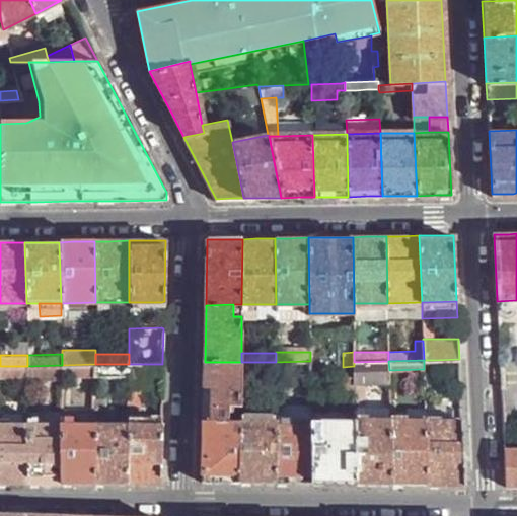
[(424,369),(424,377),(434,377),(434,360),(424,360),(424,369)]
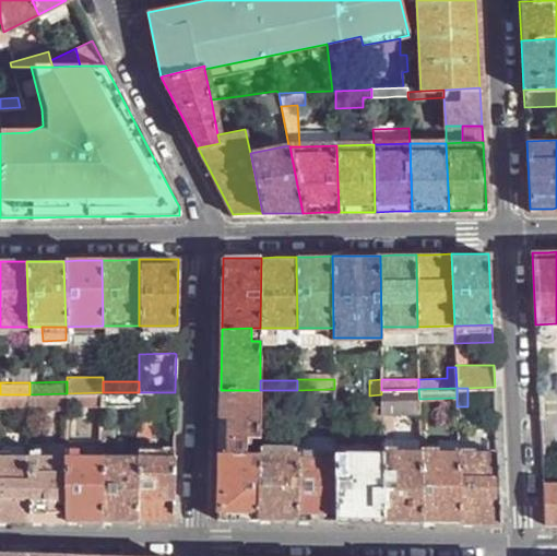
[(419,399),(418,389),(381,390),(381,394),(381,405),(382,411),(419,411),(419,399)]
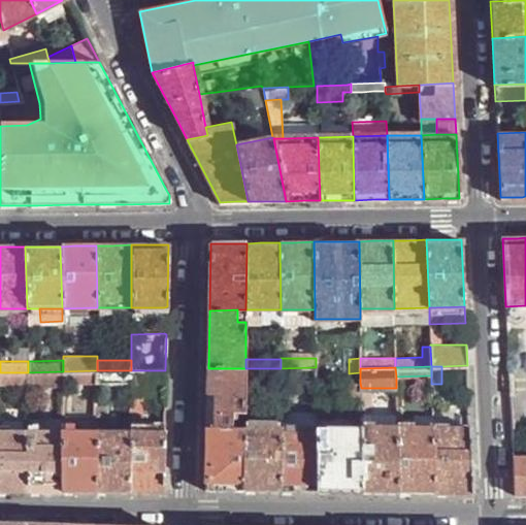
[(208,368),(206,428),(233,428),(233,427),(232,411),(244,412),(245,368),(208,368)]
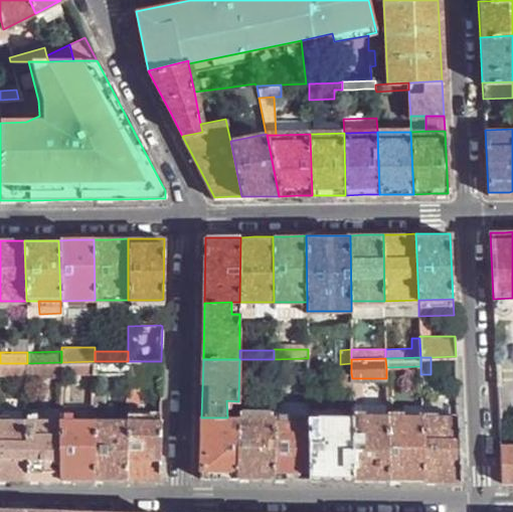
[(95,371),(95,361),(61,362),(61,372),(95,371)]
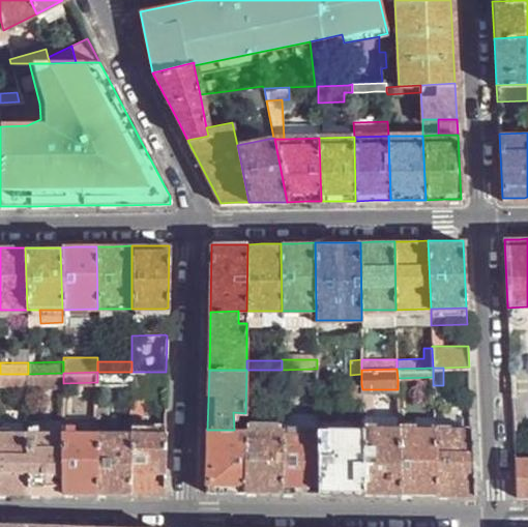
[(130,383),(132,372),(97,372),(97,382),(97,384),(130,383)]
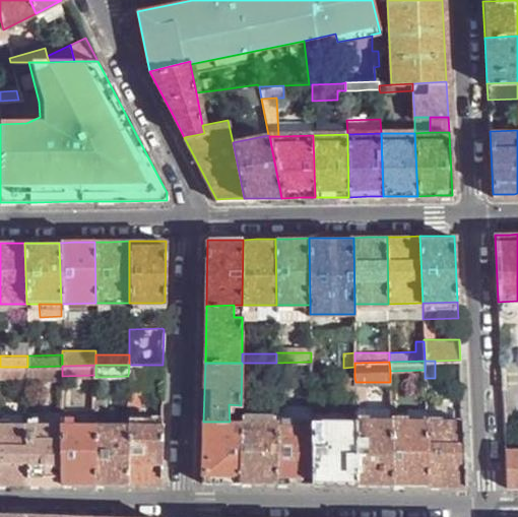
[(163,388),(163,365),(129,365),(128,376),(128,389),(163,388)]
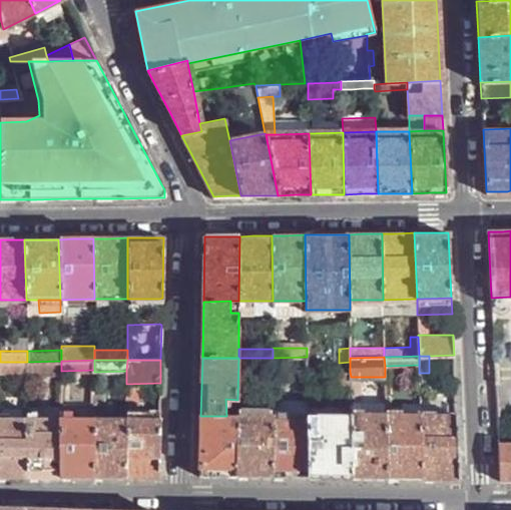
[(61,371),(61,361),(27,362),(25,362),(25,372),(61,371)]
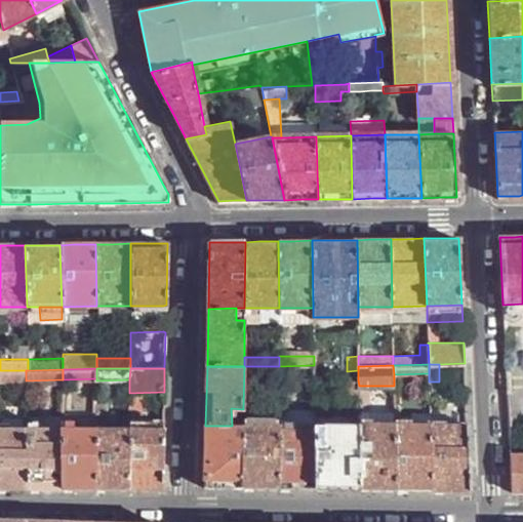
[(0,380),(26,380),(26,370),(0,370),(0,380)]
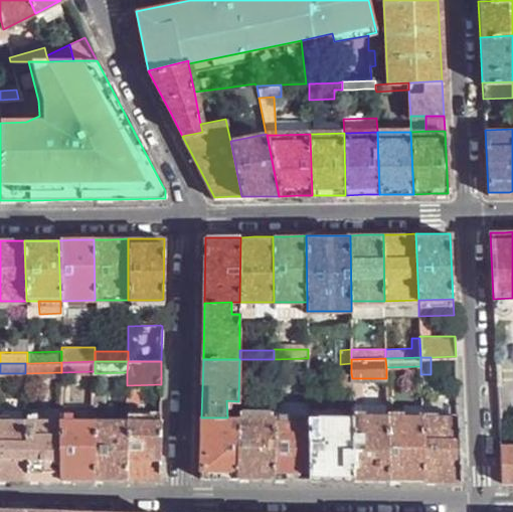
[(351,373),(351,363),(340,364),(308,364),(308,373),(321,373),(338,373),(351,373)]
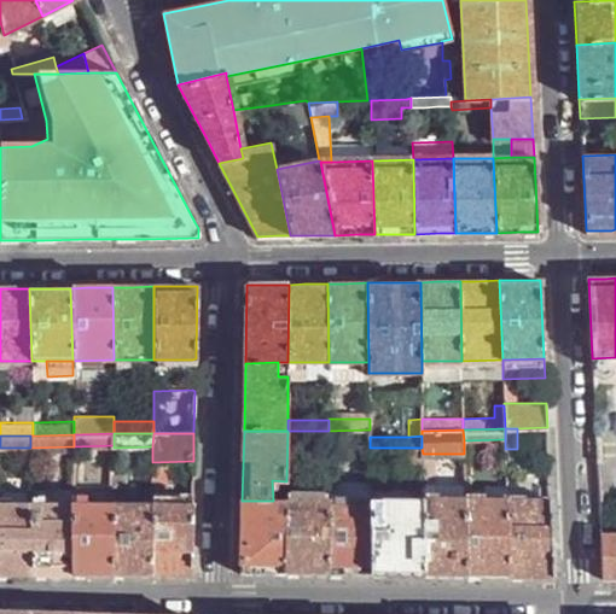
[(385,461),(385,448),(370,448),(370,461),(385,461)]
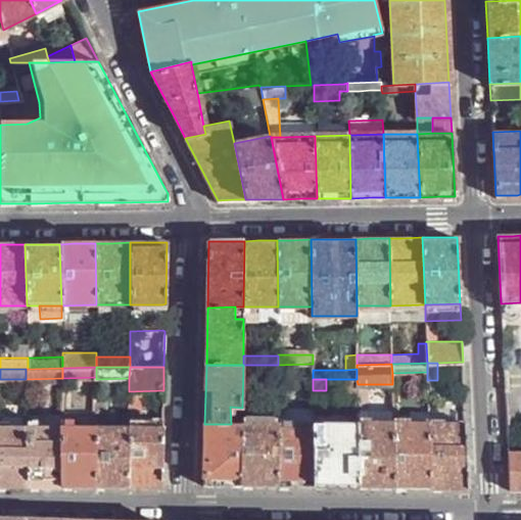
[(344,390),(343,379),(326,379),(326,390),(344,390)]
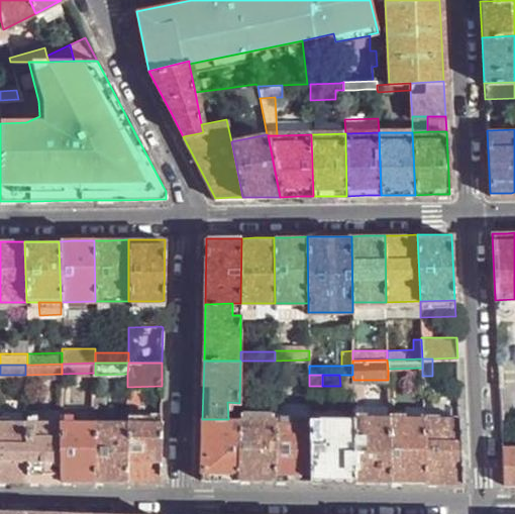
[(353,380),(352,375),(339,375),(340,386),(353,386),(353,380)]
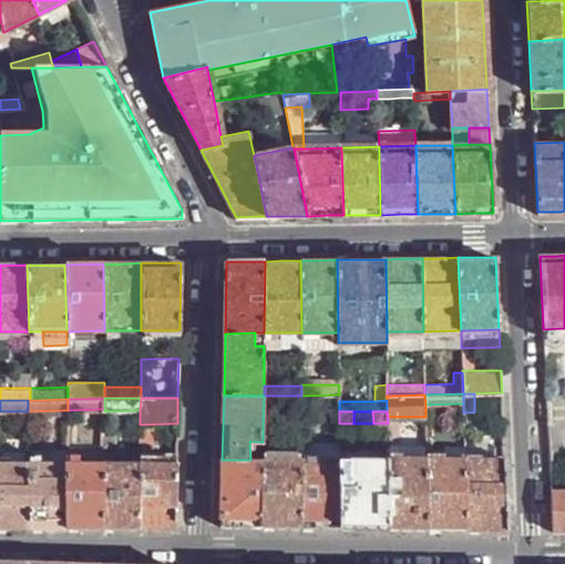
[(103,453),(116,453),(115,441),(103,441),(103,453)]
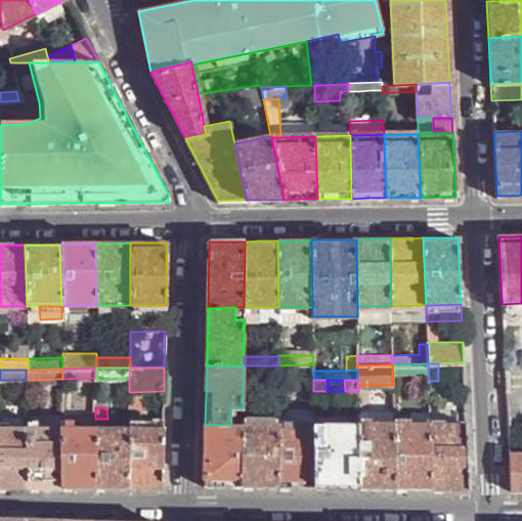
[(314,425),(314,411),(278,411),(278,424),(314,425)]
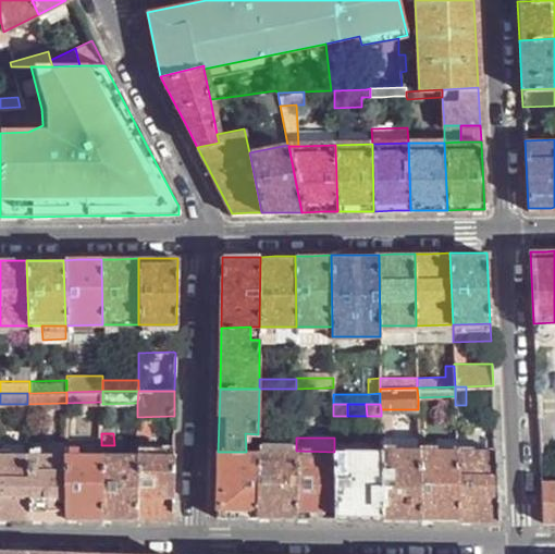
[(496,451),(495,438),(457,439),(457,451),(496,451)]
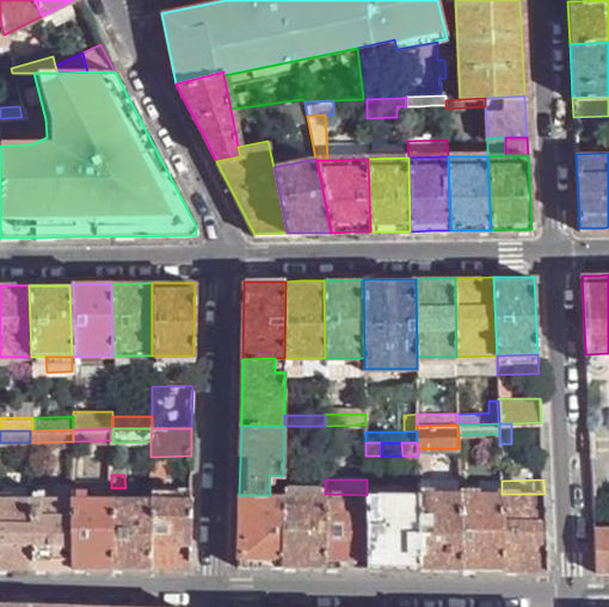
[(164,487),(164,499),(188,499),(188,488),(164,487)]
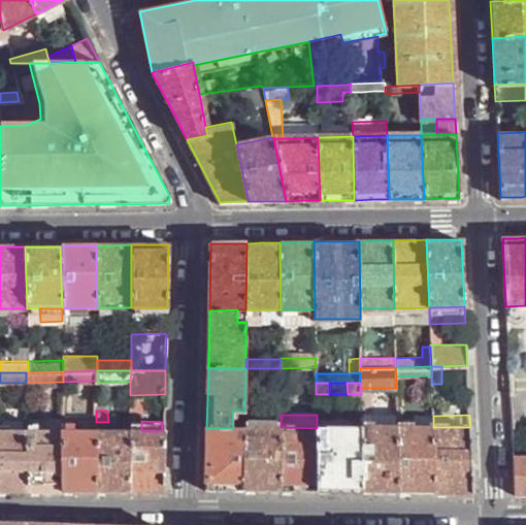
[(129,431),(129,422),(108,422),(96,422),(96,426),(96,431),(129,431)]
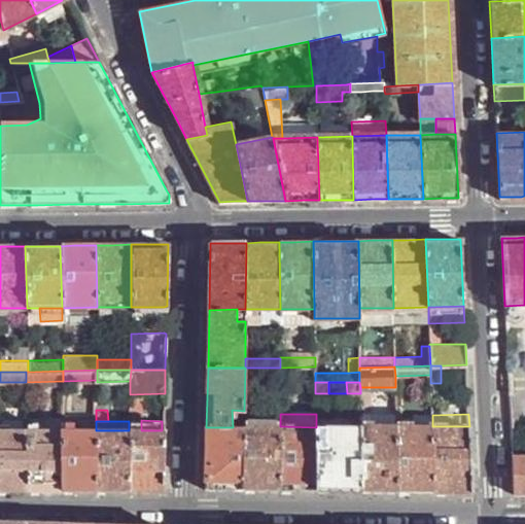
[(397,491),(396,426),(360,425),(360,427),(361,490),(383,491),(397,491)]
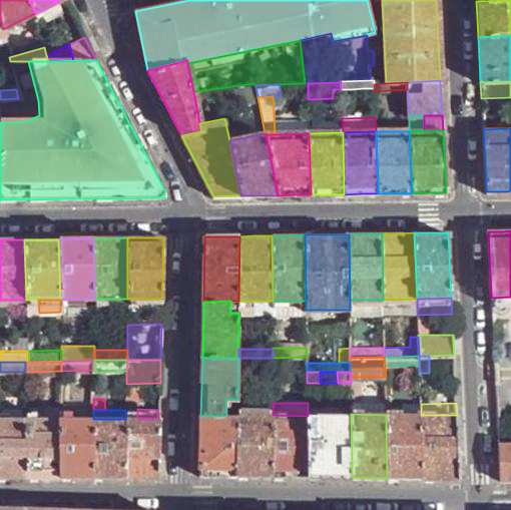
[(221,476),(236,476),(237,415),(226,415),(226,416),(200,416),(199,475),(221,476)]
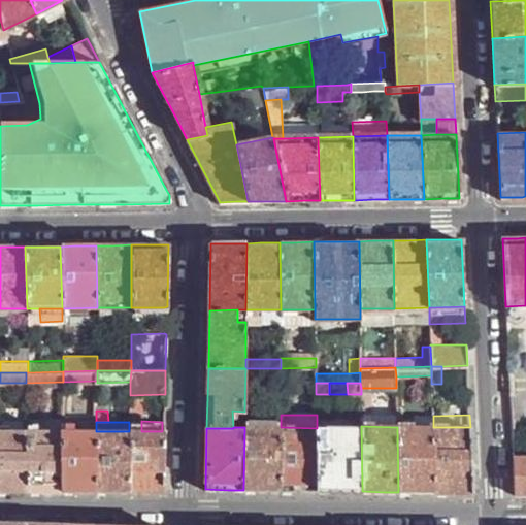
[(281,490),(281,427),(244,427),(243,490),(265,490),(281,490)]
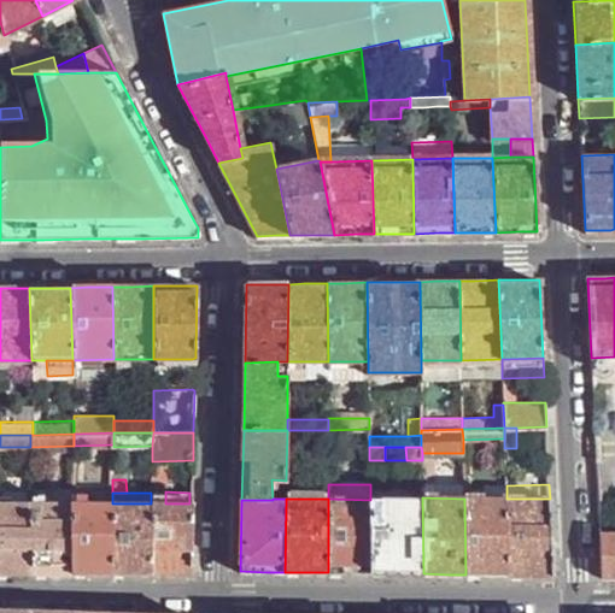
[(372,573),(370,500),(328,499),(328,572),(353,573),(372,573)]
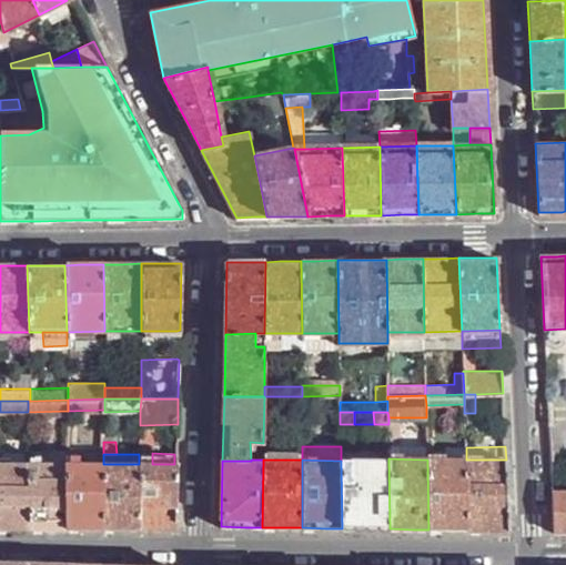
[(468,530),(466,460),(427,460),(428,530),(453,530),(468,530)]
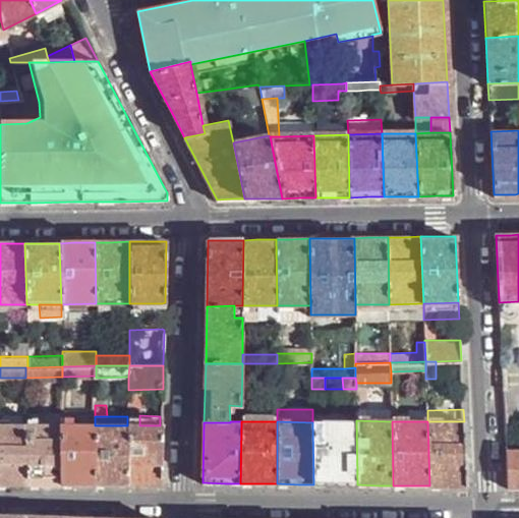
[(467,486),(464,421),(427,421),(429,485),(452,486),(467,486)]
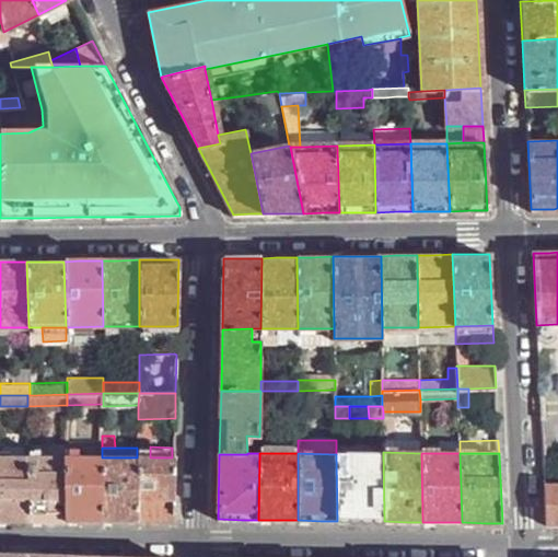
[(384,521),(383,454),(336,454),(337,521),(363,521),(384,521)]
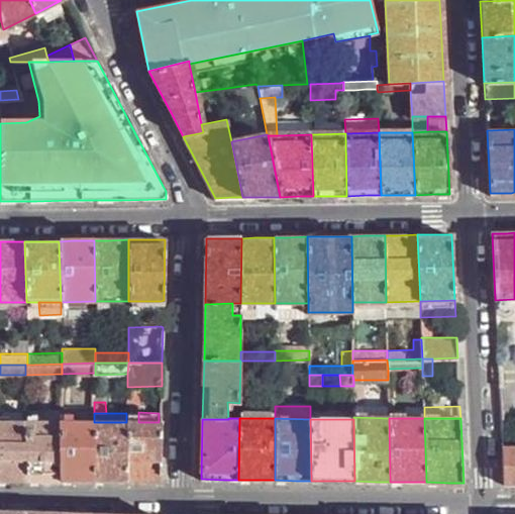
[(0,481),(14,482),(27,482),(26,422),(0,421),(0,481)]
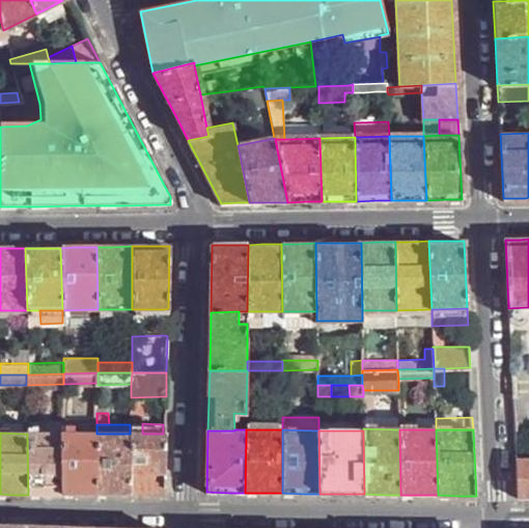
[(49,495),(62,494),(62,434),(27,434),(28,495),(49,495)]
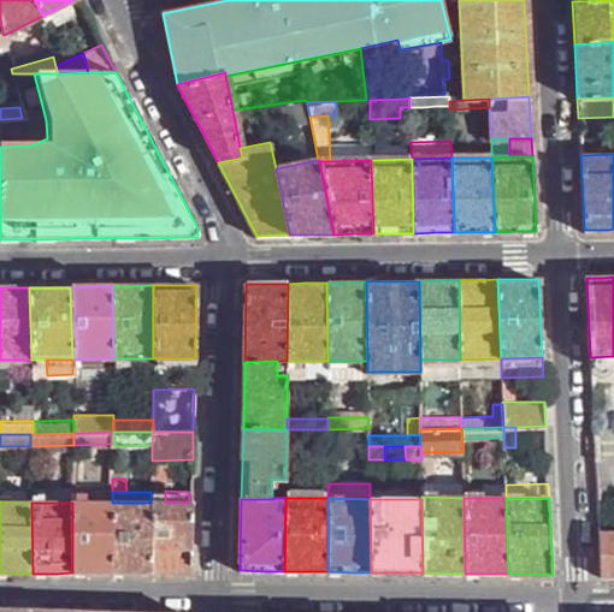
[(95,572),(111,572),(112,503),(72,503),(72,572),(95,572)]
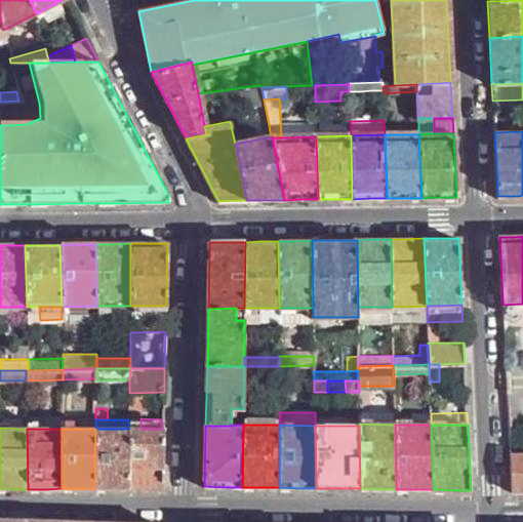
[(115,488),(128,488),(128,429),(95,429),(94,488),(115,488)]
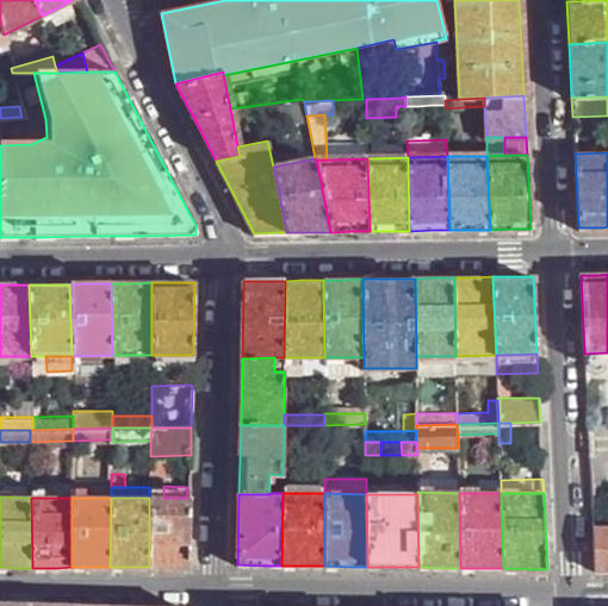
[(188,567),(191,499),(187,498),(163,498),(149,498),(149,567),(173,567),(188,567)]
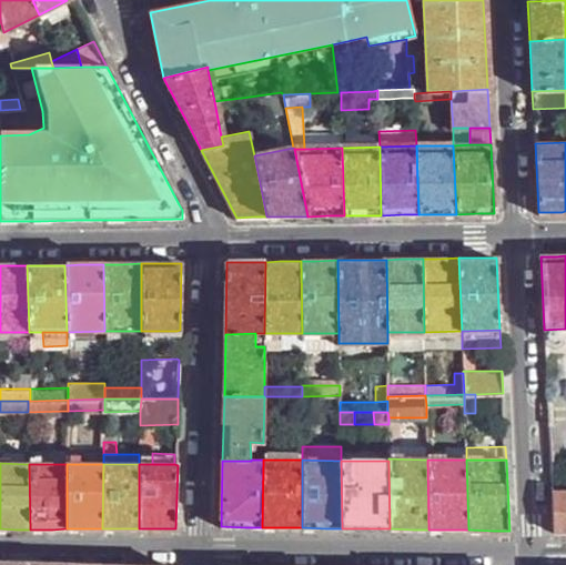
[(565,531),(565,492),(552,493),(554,532),(565,531)]
